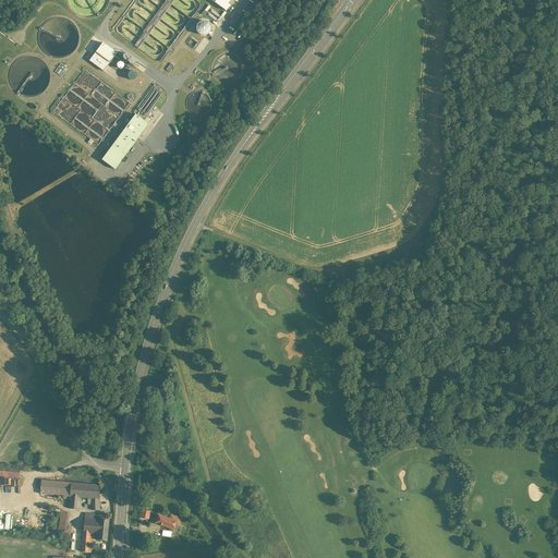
[(230,0),(210,0),(226,11),(230,5),(228,3),(230,0)]
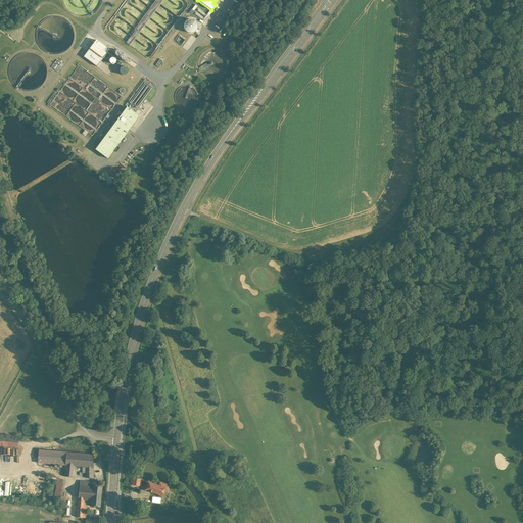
[(192,20),(189,20),(187,21),(185,24),(184,27),(185,30),(186,32),(188,34),(191,34),(194,34),(196,32),(197,30),(197,27),(197,24),(195,21),(192,20)]
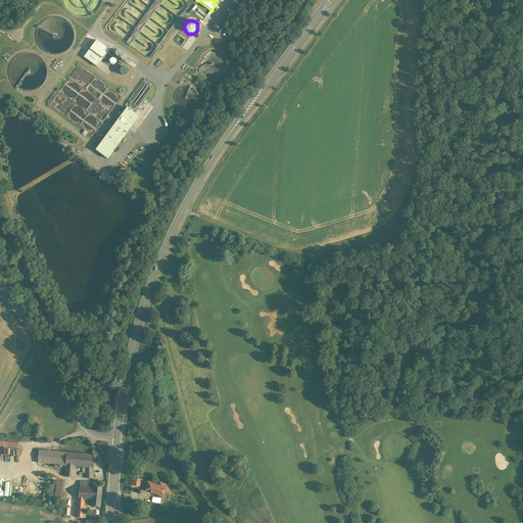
[(96,40),(84,57),(97,66),(109,50),(96,40)]
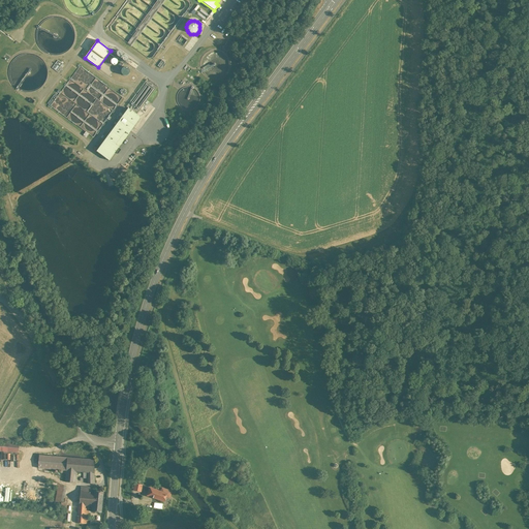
[(59,71),(64,64),(57,60),(52,67),(59,71)]
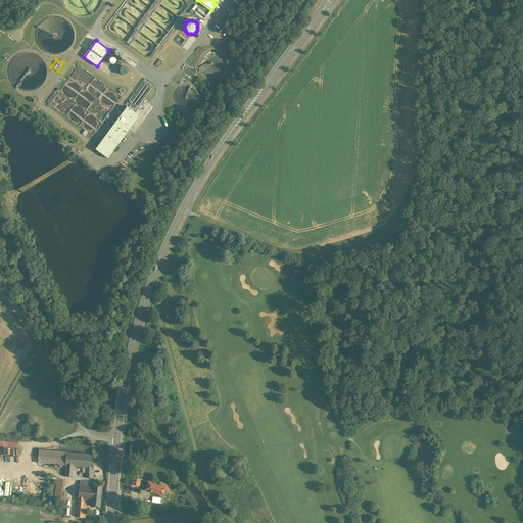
[(125,67),(123,67),(121,69),(121,70),(121,73),(122,75),(123,76),(125,76),(127,76),(128,74),(129,72),(128,69),(127,68),(125,67)]
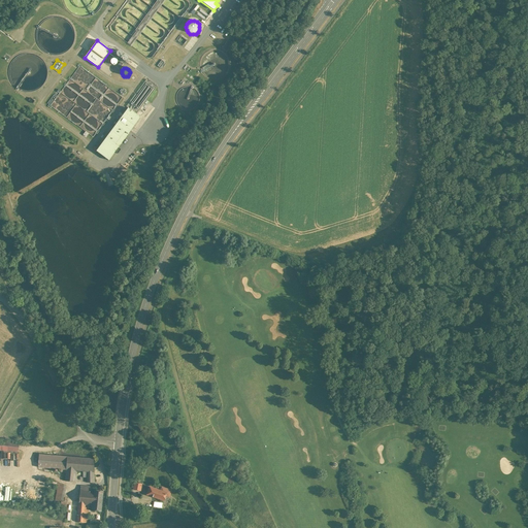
[(128,108),(96,152),(108,160),(140,118),(128,108)]
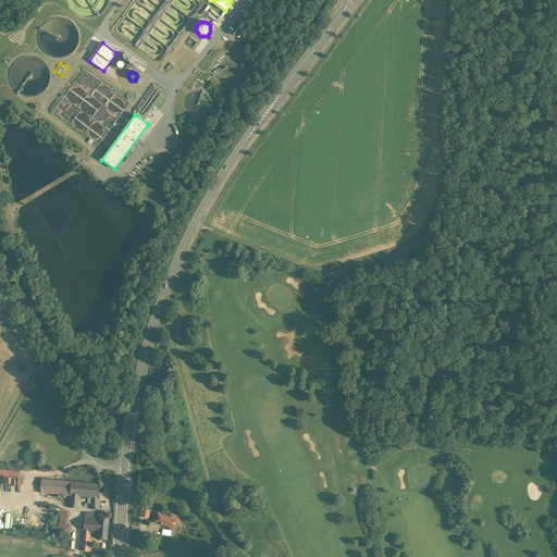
[(0,474),(20,478),(21,468),(0,465),(0,474)]
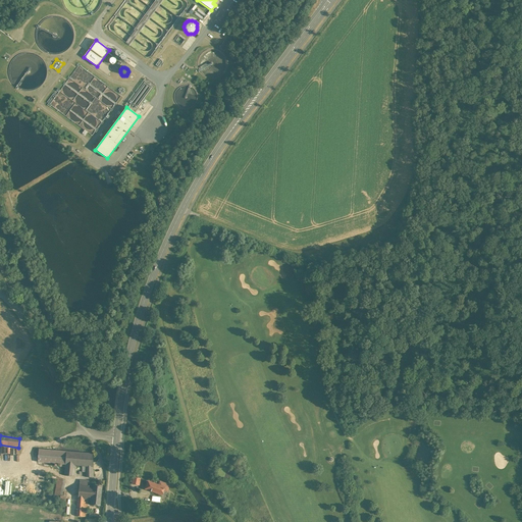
[(66,452),(39,449),(38,462),(65,464),(66,452)]
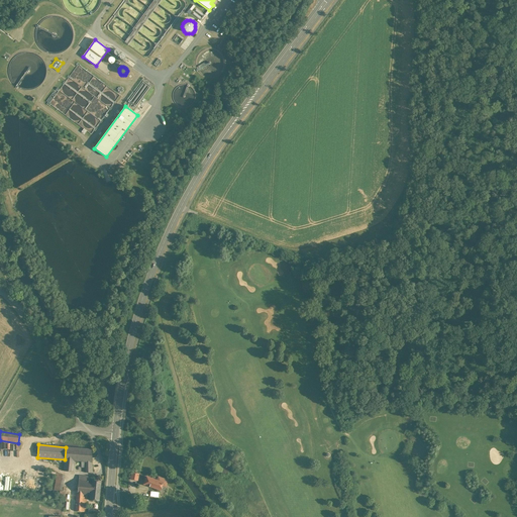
[(92,449),(66,447),(65,459),(65,460),(74,460),(81,461),(85,461),(92,462),(92,449)]
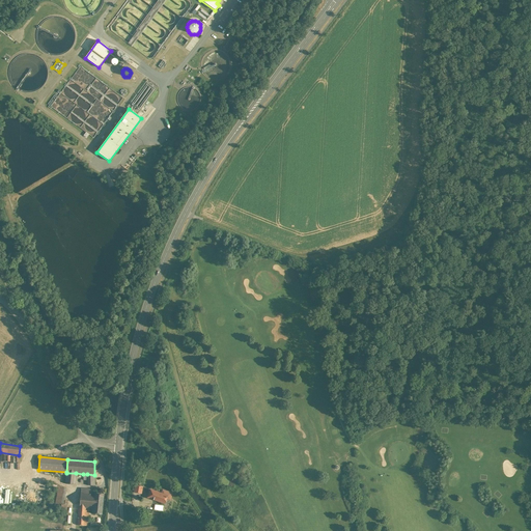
[(76,473),(66,473),(65,483),(75,484),(76,473)]
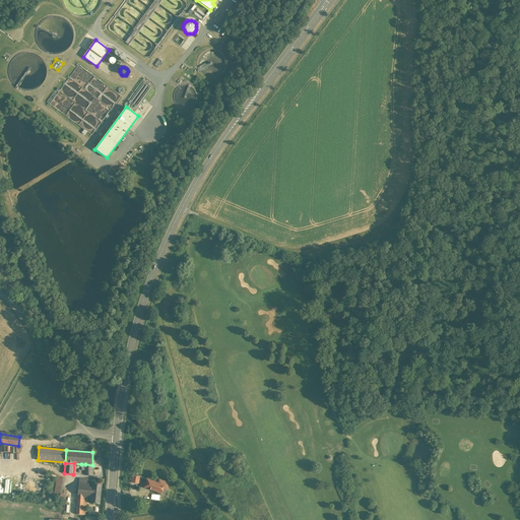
[(64,480),(57,479),(54,494),(61,496),(64,480)]
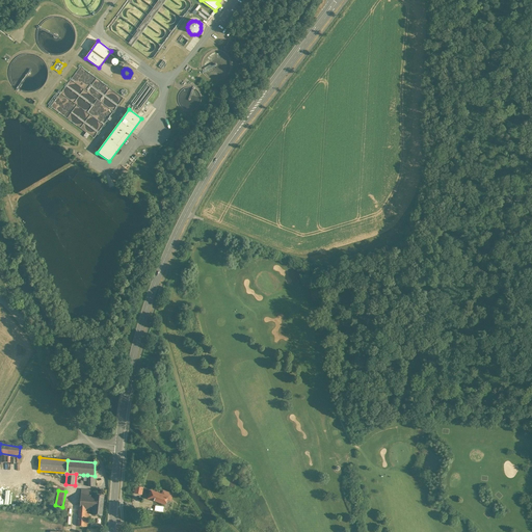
[(167,499),(167,497),(162,495),(151,490),(148,498),(165,504),(167,499)]
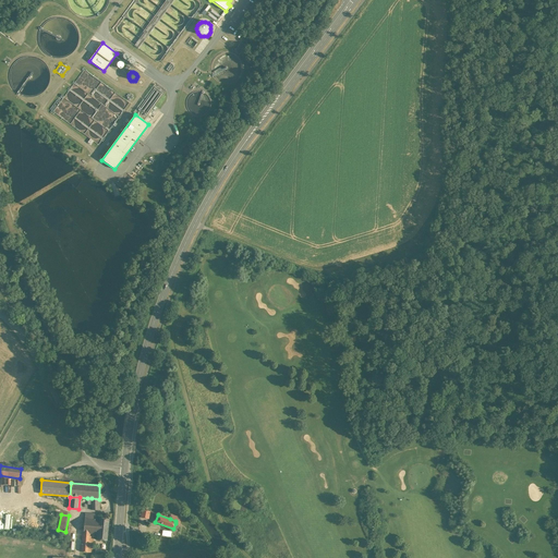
[(171,514),(170,519),(176,521),(176,523),(179,524),(181,519),(171,514)]
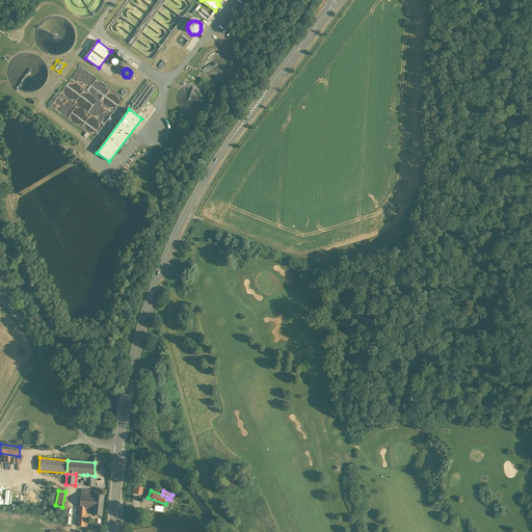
[(92,495),(81,494),(80,508),(86,508),(91,509),(92,495)]
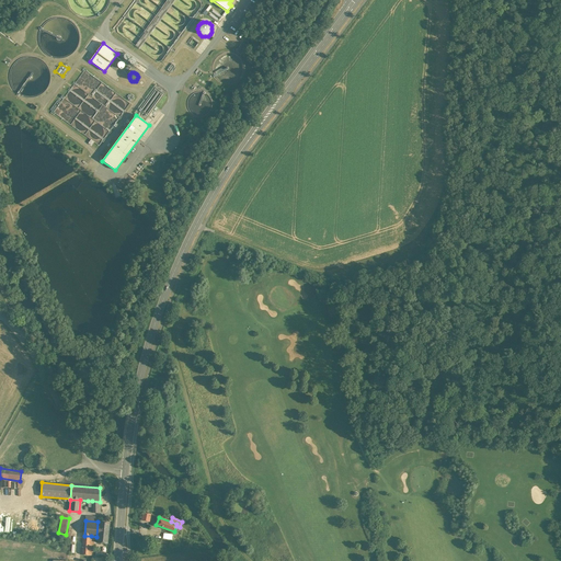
[(110,522),(100,521),(98,542),(107,544),(110,522)]
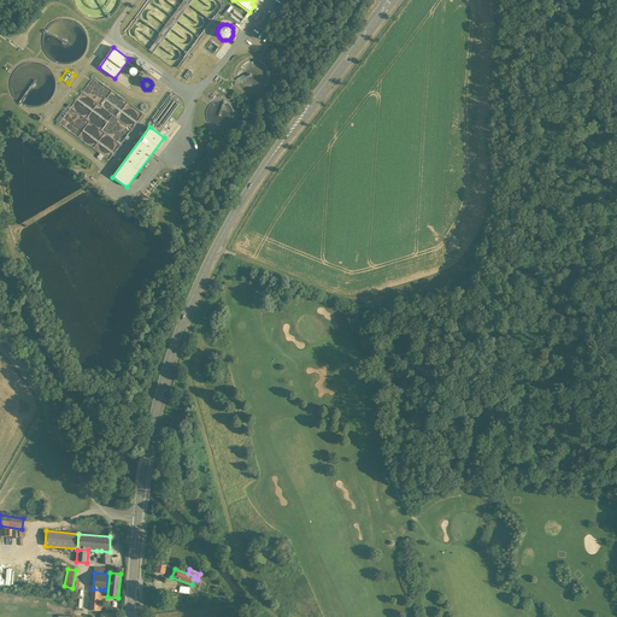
[(93,589),(92,589),(89,610),(105,611),(106,593),(99,593),(100,589),(93,589)]
